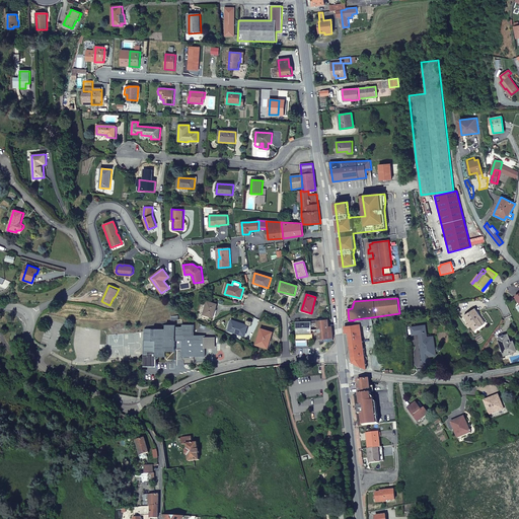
[(207,301),(203,314),(213,317),(217,304),(207,301)]
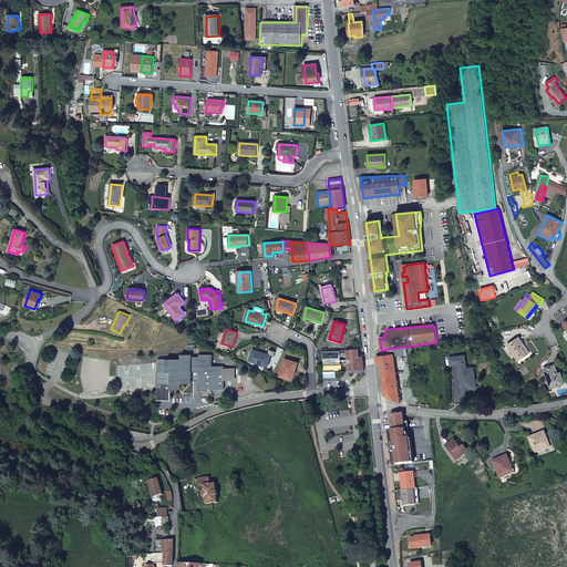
[(517,361),(528,354),(523,347),(525,346),(519,337),(506,346),(517,361)]
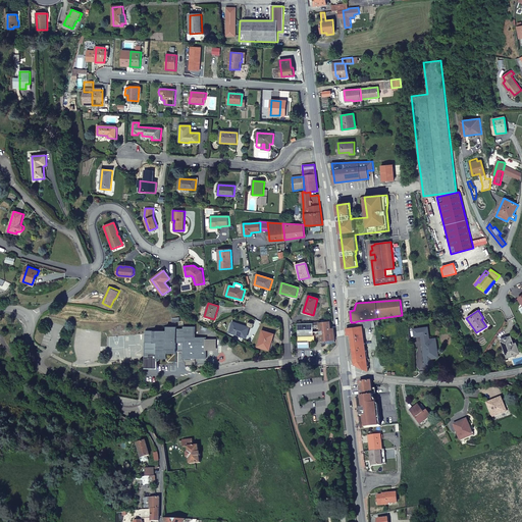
[(364,327),(374,326),(373,319),(357,321),(357,324),(364,324),(364,327)]
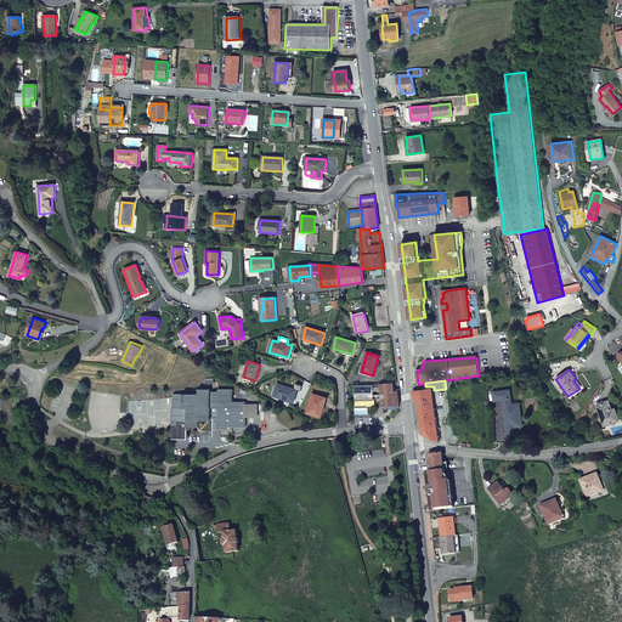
[(393,383),(380,384),(380,388),(382,395),(374,395),(374,393),(378,391),(377,388),(373,389),(373,385),(355,386),(355,416),(369,414),(369,411),(372,406),(375,406),(375,401),(374,400),(382,400),(383,407),(388,407),(388,410),(394,411),(399,408),(397,393),(394,393),(393,383)]
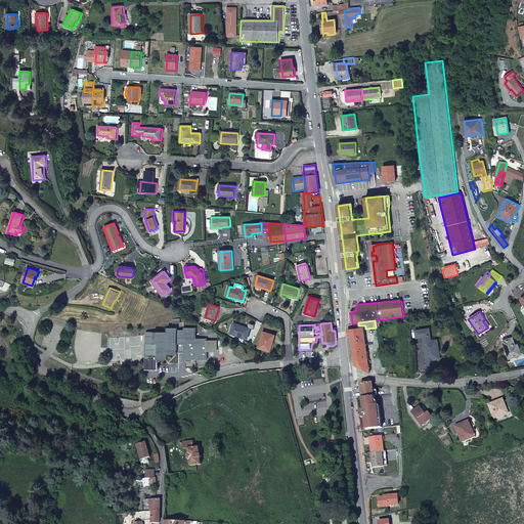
[(250,330),(233,323),(230,334),(247,339),(250,330)]
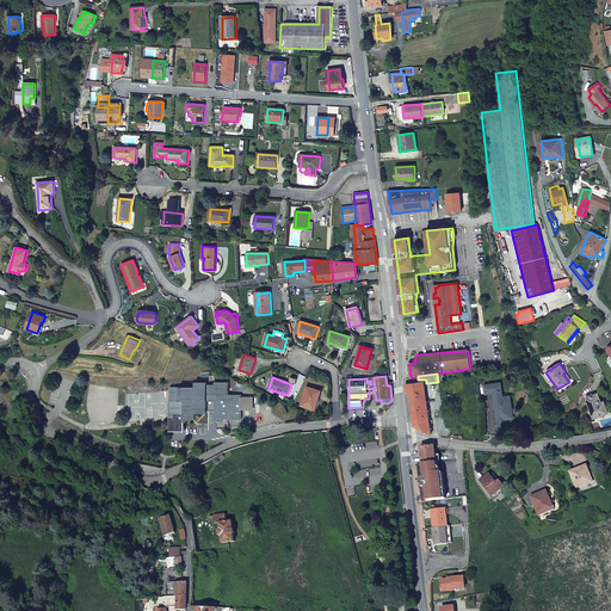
[(406,384),(406,392),(409,392),(414,426),(431,433),(431,430),(432,430),(432,429),(430,429),(427,412),(430,412),(429,411),(427,411),(426,403),(427,402),(427,401),(426,401),(424,382),(406,384)]
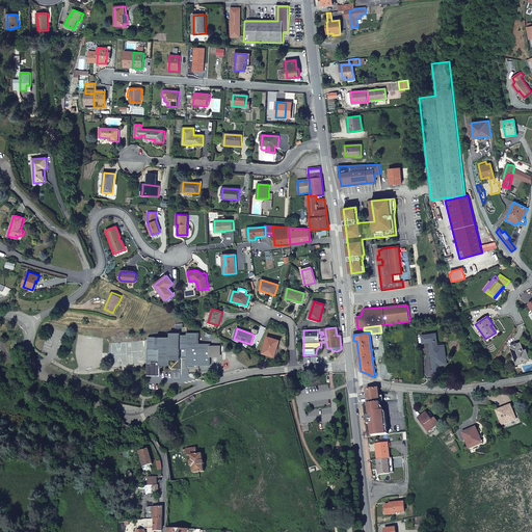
[(169,338),(157,338),(156,349),(148,349),(148,375),(161,375),(161,365),(170,365),(170,361),(180,361),(180,349),(187,349),(187,365),(210,365),(210,344),(198,344),(198,334),(187,334),(187,336),(180,336),(180,334),(169,334),(169,338)]
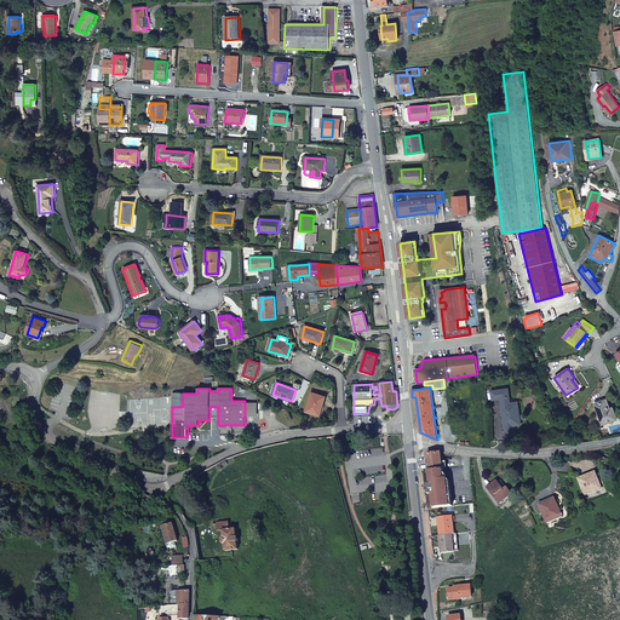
[(514,426),(521,425),(517,402),(510,403),(509,389),(492,391),(493,400),(500,400),(505,434),(515,432),(514,426)]
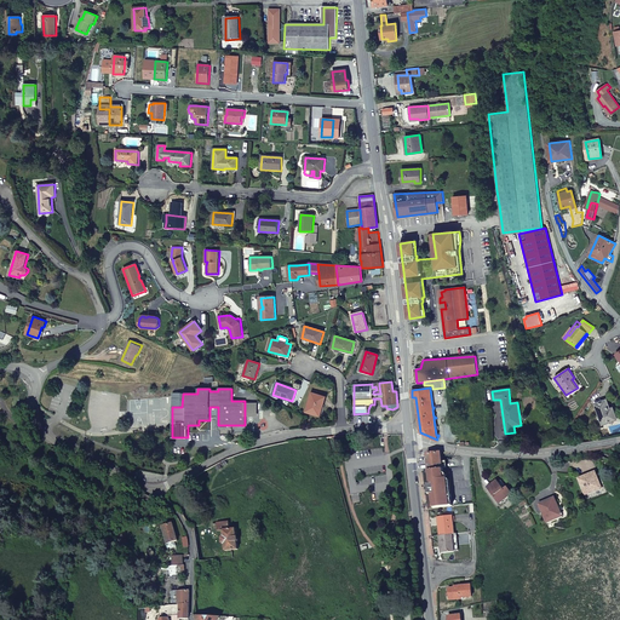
[(182,407),(183,394),(172,394),(172,407),(182,407)]
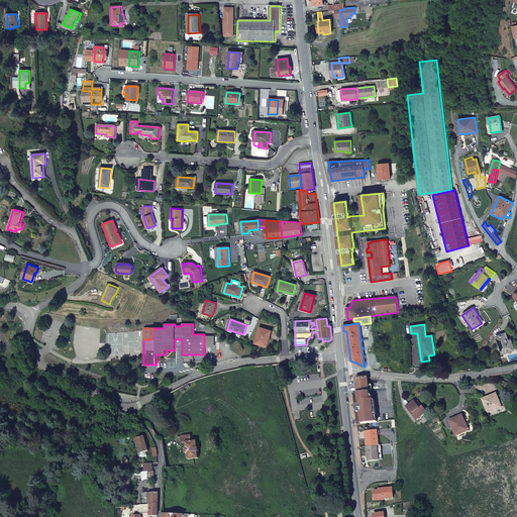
[(272,331),(261,328),(255,343),(267,346),(272,331)]
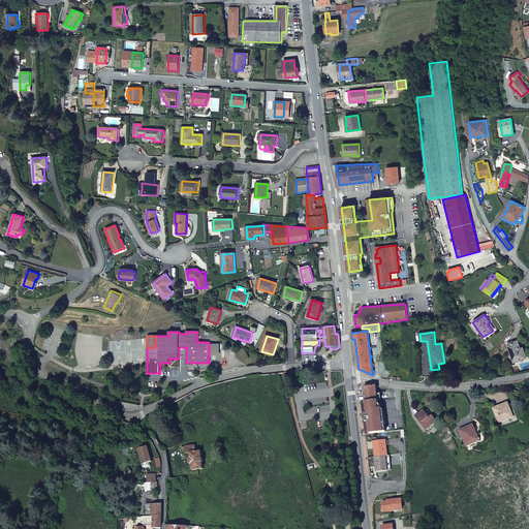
[(517,341),(507,344),(514,362),(526,358),(524,350),(521,351),(517,341)]
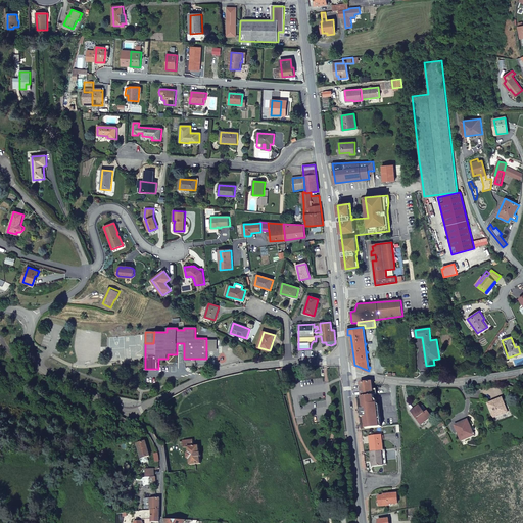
[(361,383),(362,396),(374,395),(372,382),(361,383)]
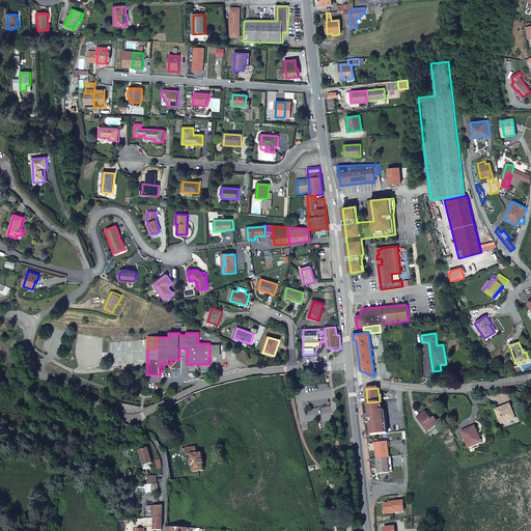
[(380,401),(367,402),(369,415),(366,416),(366,419),(369,418),(370,423),(371,436),(386,434),(383,410),(381,410),(380,401)]
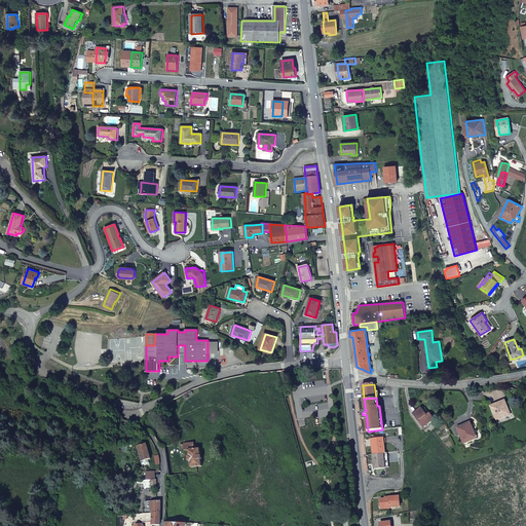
[(505,401),(491,406),(496,419),(504,415),(505,416),(511,414),(505,401)]
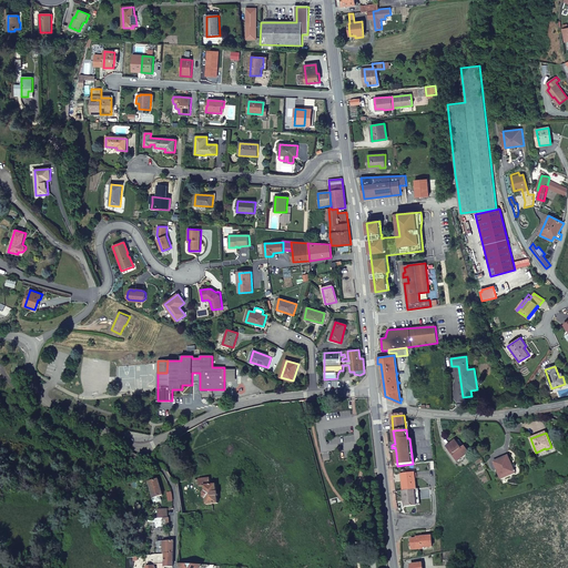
[(447,447),(458,462),(469,453),(465,447),(462,449),(455,440),(447,447)]
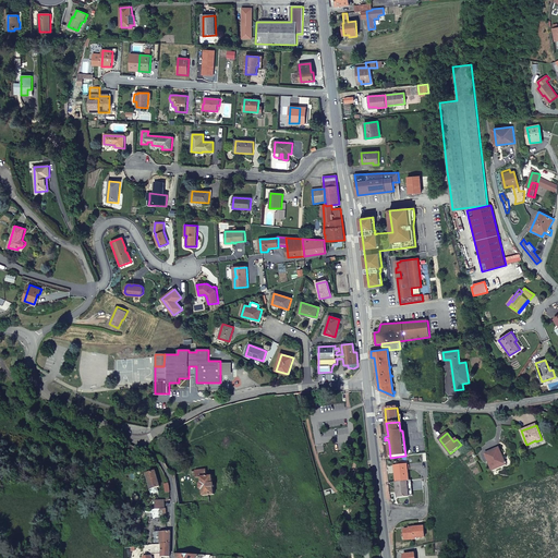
[(140,449),(129,445),(125,452),(136,456),(140,449)]
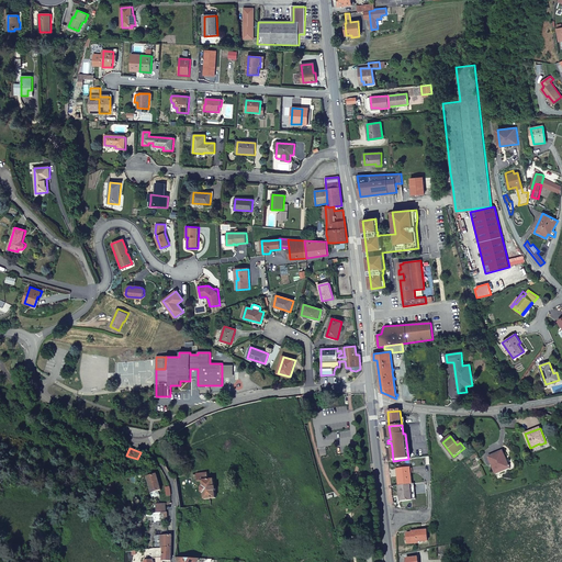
[(503,451),(489,457),(496,473),(509,468),(503,451)]
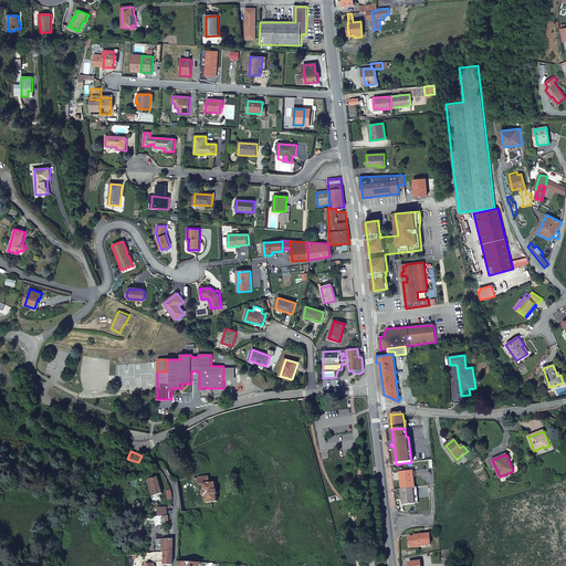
[(117,464),(112,478),(115,480),(122,479),(124,467),(121,465),(117,464)]
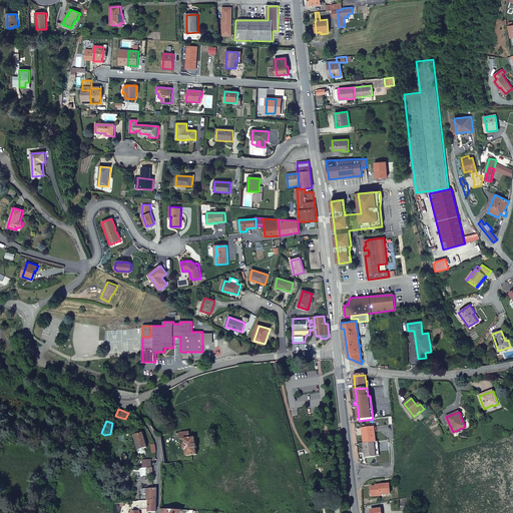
[(375,427),(365,428),(365,435),(363,435),(364,443),(375,442),(377,442),(375,427)]
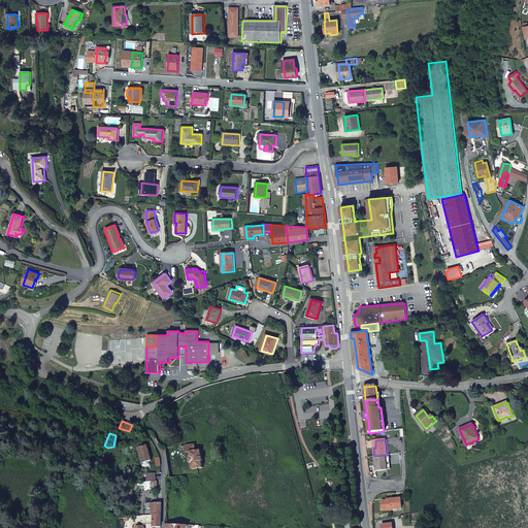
[(195,444),(185,446),(186,452),(190,452),(190,457),(188,459),(189,463),(191,465),(192,470),(203,468),(202,462),(203,461),(203,457),(202,457),(201,451),(196,451),(195,444)]
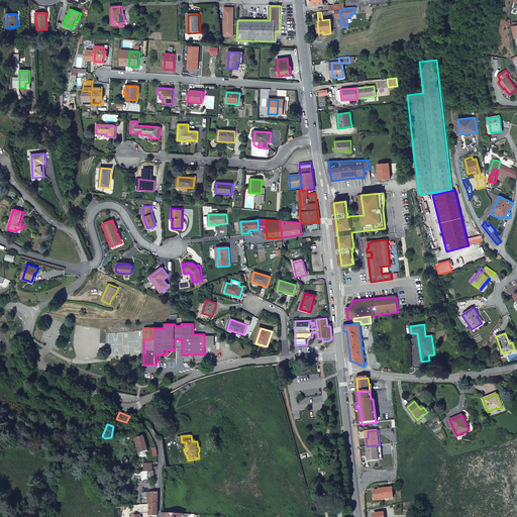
[(144,436),(135,439),(137,445),(140,458),(146,456),(145,452),(148,451),(144,436)]
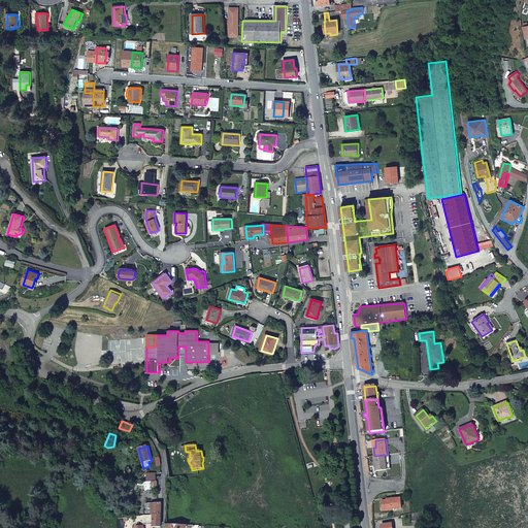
[(387,469),(386,455),(374,456),(376,471),(387,470),(387,469)]
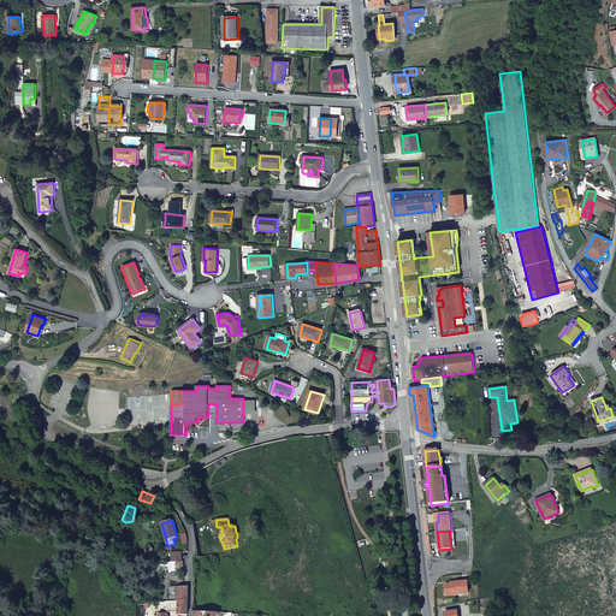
[(171,554),(171,562),(182,562),(181,552),(171,554)]
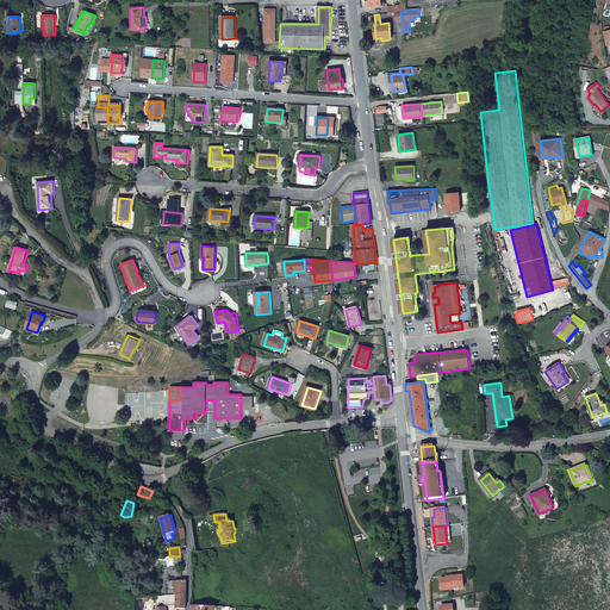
[(169,556),(166,556),(167,565),(174,564),(174,566),(182,566),(181,555),(180,556),(169,556)]
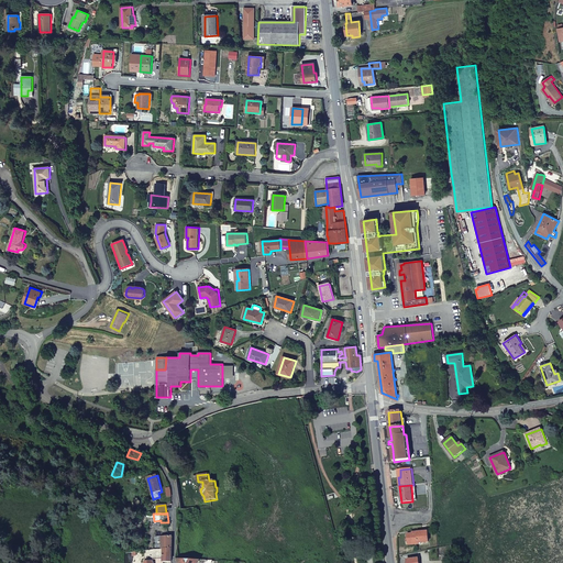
[(427,531),(408,534),(408,544),(419,544),(418,543),(428,542),(427,531)]
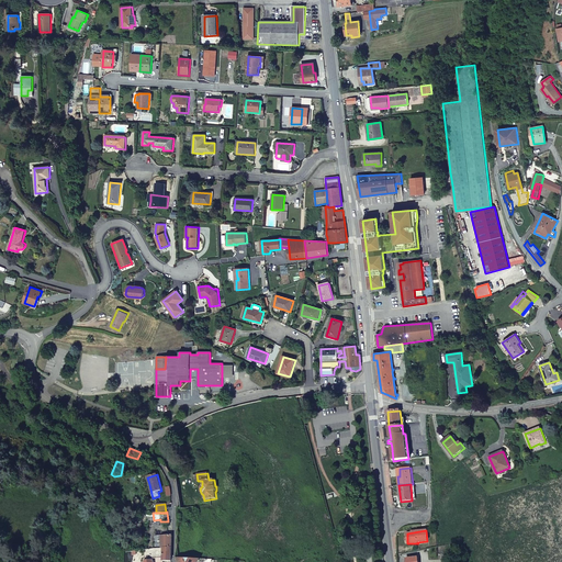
[(160,548),(163,548),(171,548),(172,536),(160,536),(160,548)]
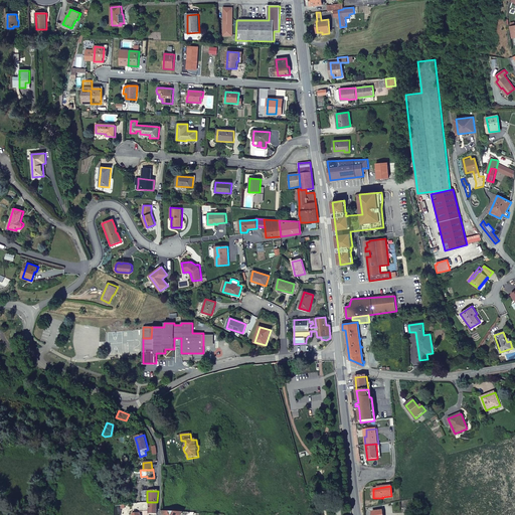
[(140,514),(149,514),(149,502),(147,502),(142,503),(140,509),(139,513),(140,513),(140,514)]
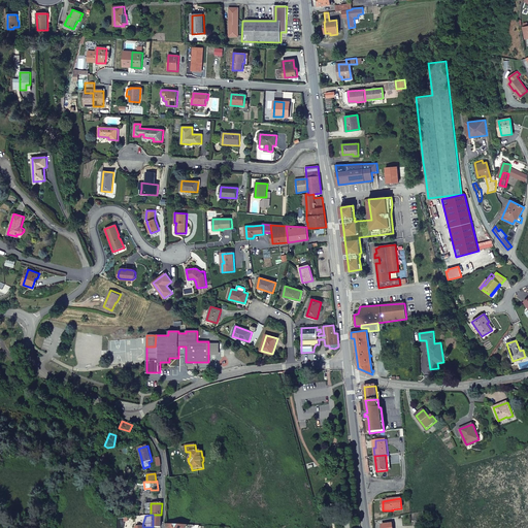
[(153,515),(153,527),(161,527),(161,515),(153,515)]
